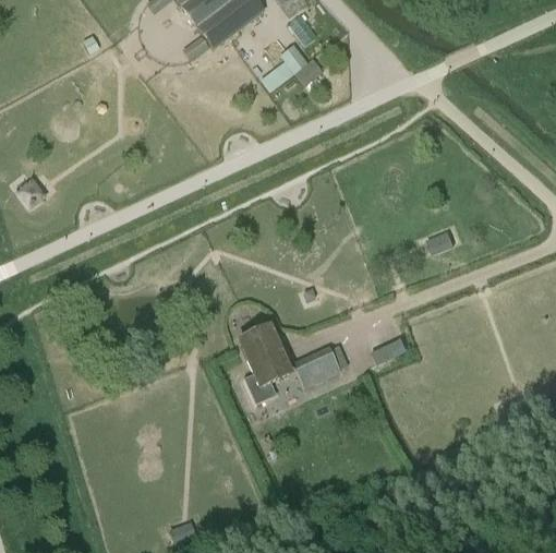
[(210,44),(214,48),(264,10),(256,0),(154,0),(149,3),(156,12),(170,0),(177,0),(204,35),(185,50),(191,59),(210,44)]
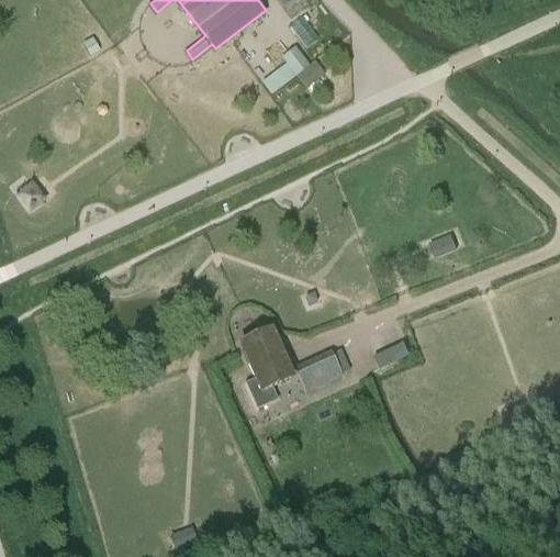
[(84,41),(91,54),(101,49),(93,35),(84,41)]
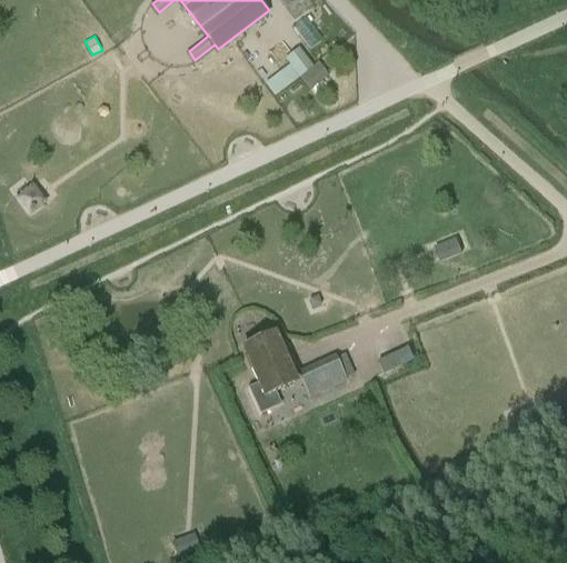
[(310,87),(329,73),(319,60),(301,74),(310,87)]
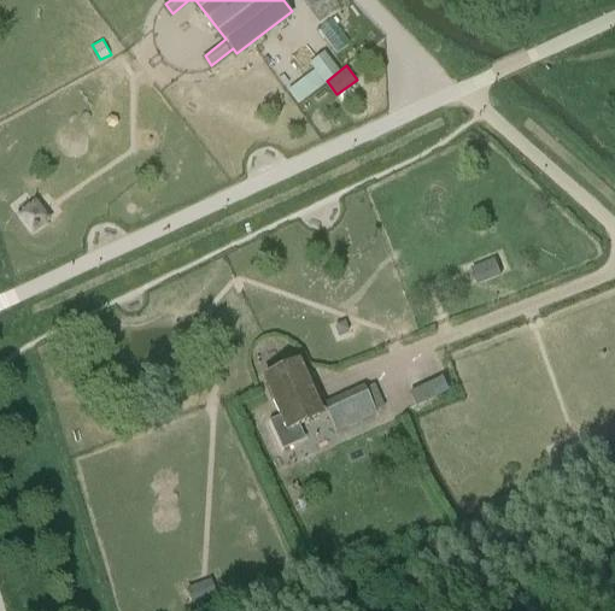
[(35,228),(47,219),(34,201),(22,211),(35,228)]
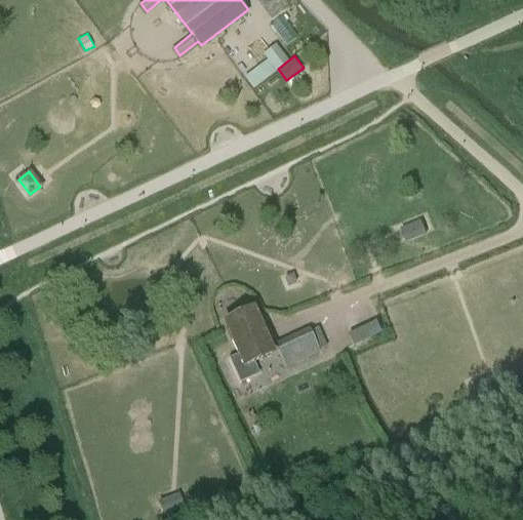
[(407,238),(426,230),(421,218),(402,227),(407,238)]
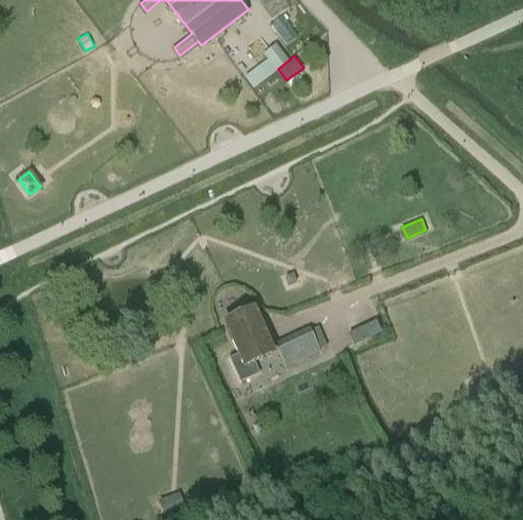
[(227,323),(246,365),(274,352),(255,310),(227,323)]
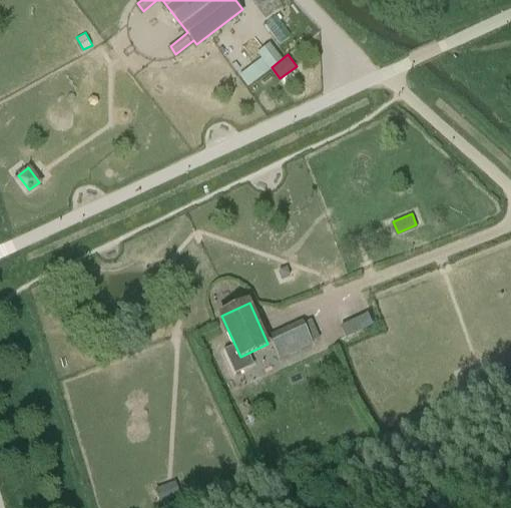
[(348,333),(374,320),(369,308),(342,321),(348,333)]
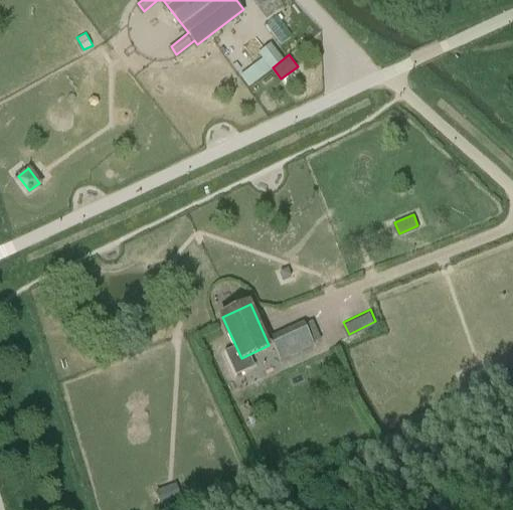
[(280,359),(314,343),(304,320),(270,335),(280,359)]
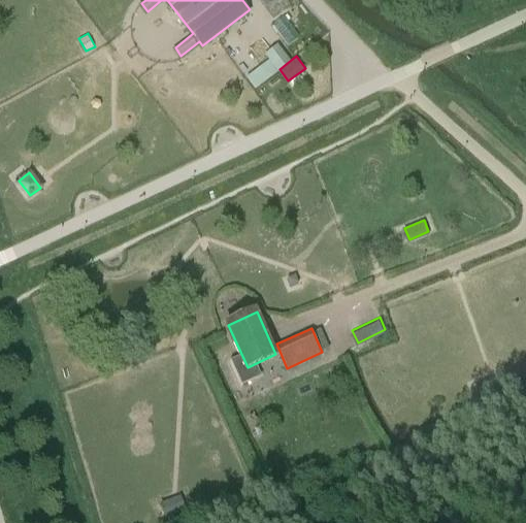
[(165,513),(186,505),(181,494),(161,501),(165,513)]
